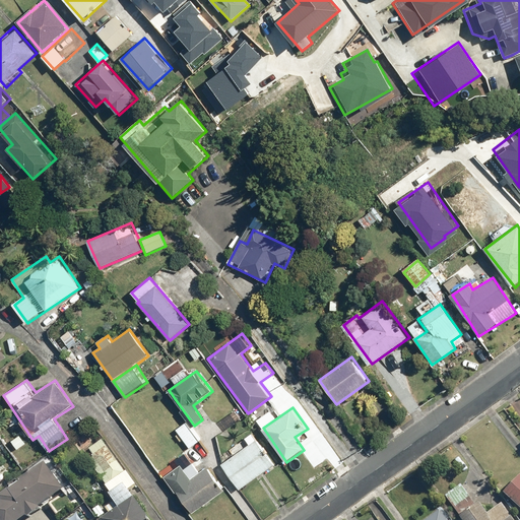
[(200,440),(186,421),(175,431),(189,448),(200,440)]
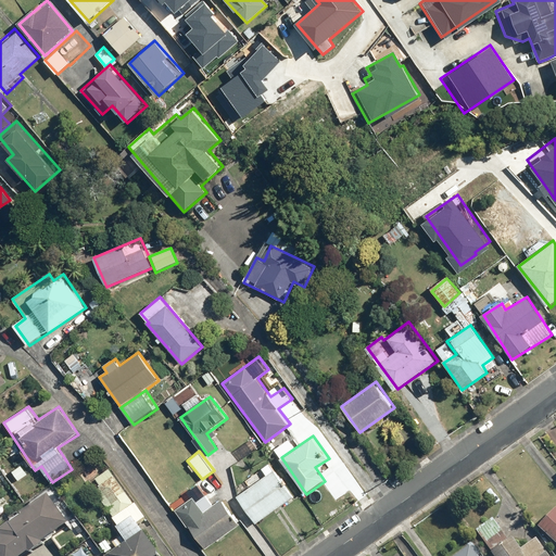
[(27,475),(20,463),(10,470),(17,481),(27,475)]
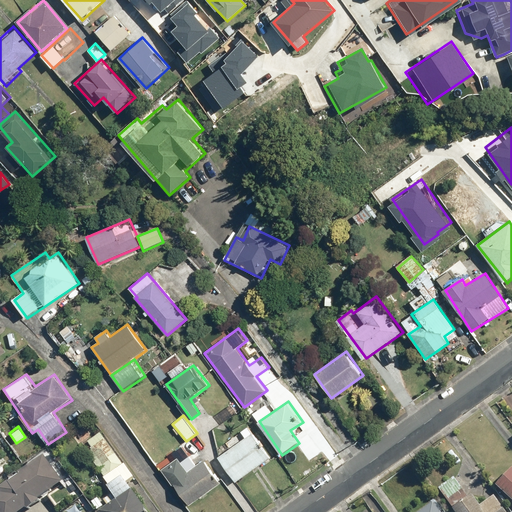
[(109,505),(133,490),(129,485),(137,479),(101,433),(88,443),(94,450),(87,455),(109,484),(107,486),(113,494),(105,500),(109,505)]
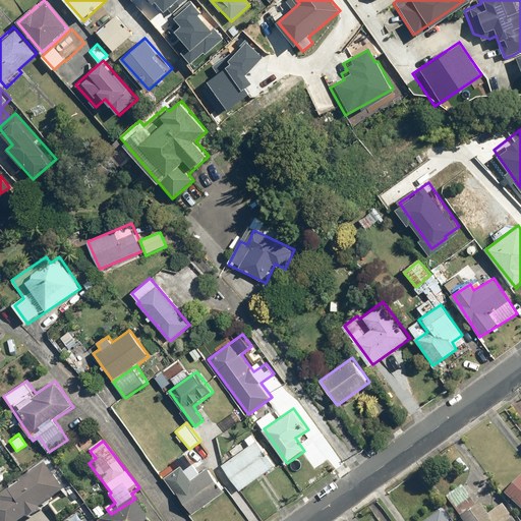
[(276,464),(257,441),(223,467),(241,490),(276,464)]
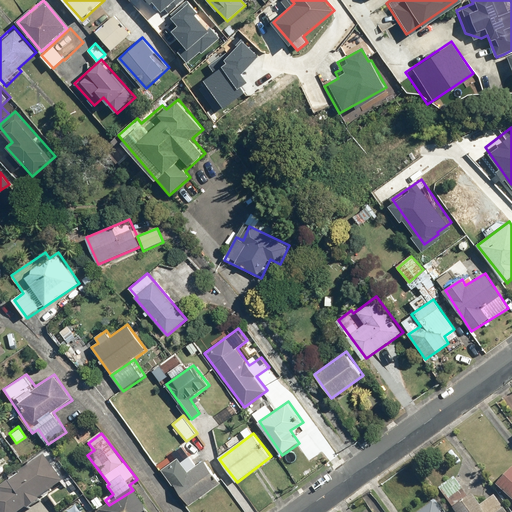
[(24,511),(64,481),(44,456),(19,475),(17,472),(0,484),(0,489),(3,493),(0,495),(0,511),(24,511)]
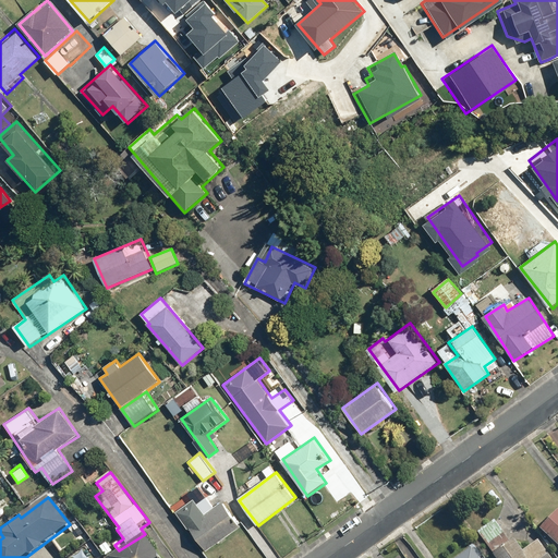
[(195,499),(178,511),(207,550),(241,524),(223,500),(215,507),(208,497),(199,505),(195,499)]
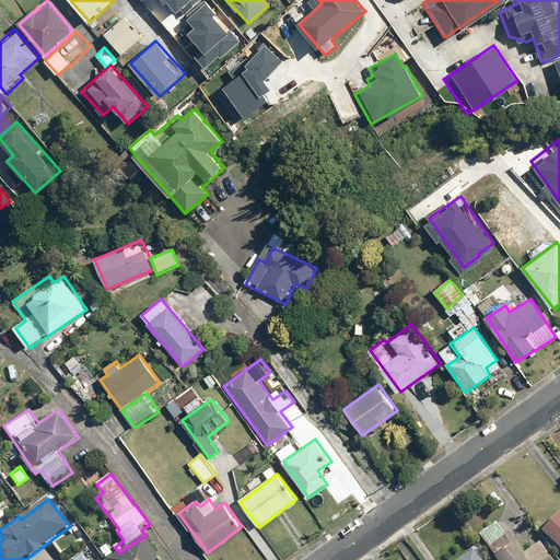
[(559,510),(543,528),(559,545),(559,510)]
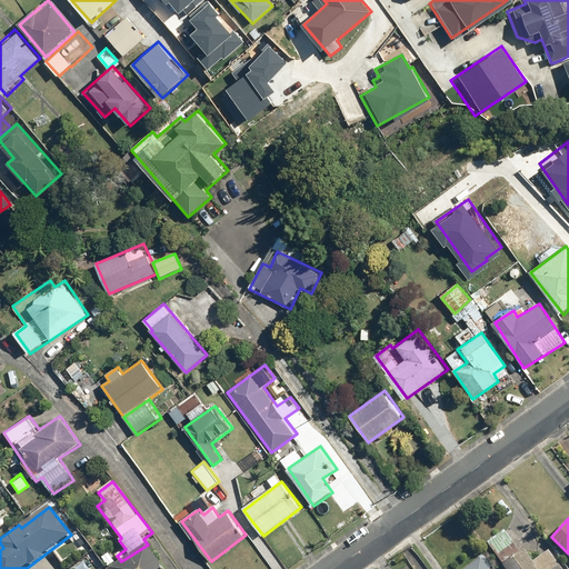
[(505,529),(488,541),(507,568),(566,568),(550,548),(532,560),(522,546),(518,549),(505,529)]
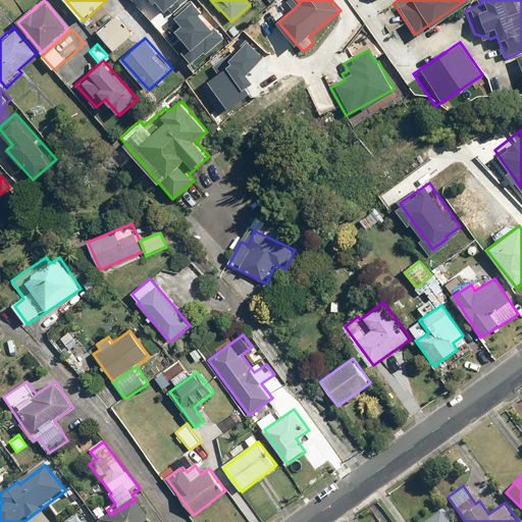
[(153,521),(136,500),(111,515),(101,521),(153,521)]
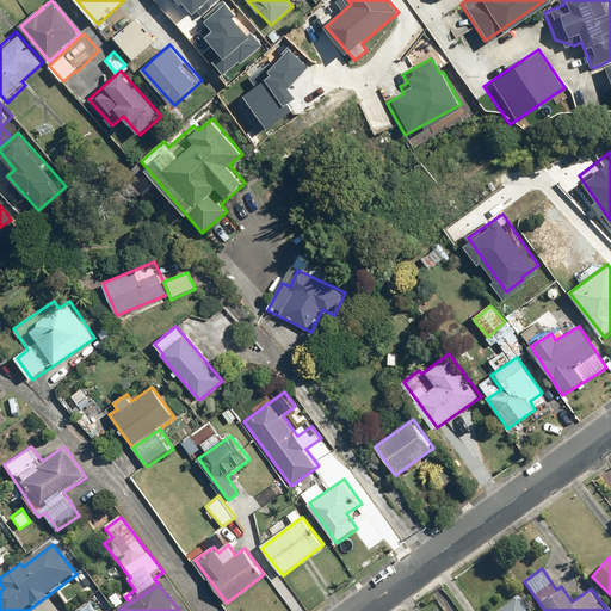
[(530,610),(519,596),(499,610),(530,610)]
